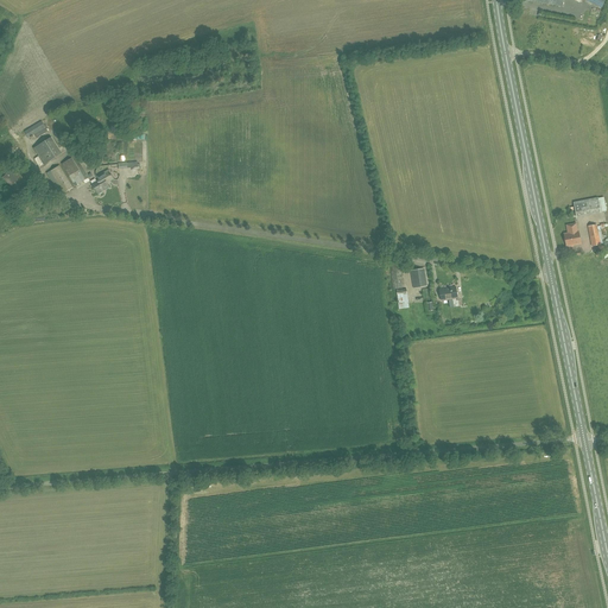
[(43,121),(30,128),(25,132),(29,138),(33,134),(36,139),(49,131),(46,126),(45,127),(43,121)]
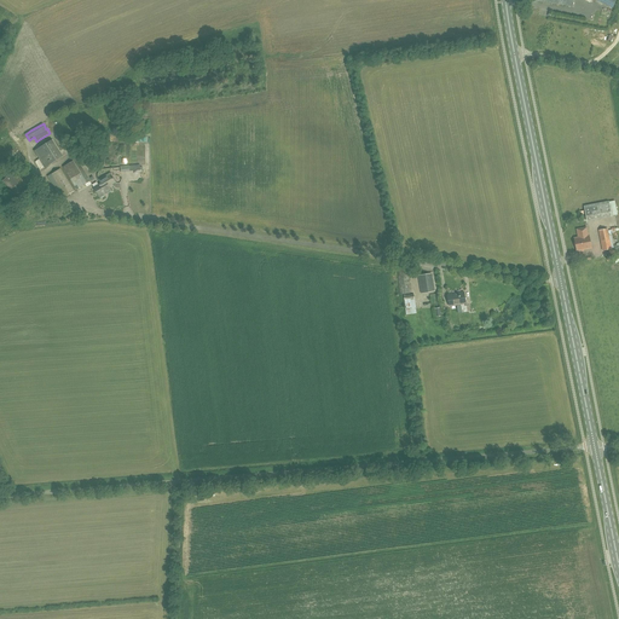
[(105,166),(102,143),(106,143),(105,136),(100,136),(100,140),(96,142),(97,150),(96,150),(98,167),(105,166)]
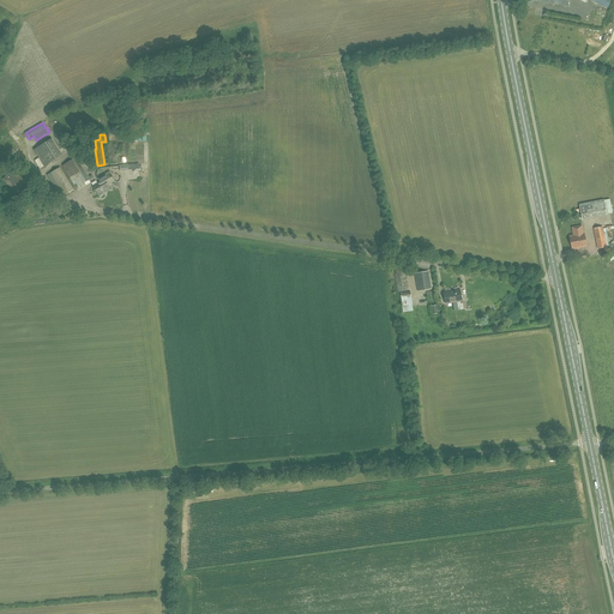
[(48,142),(40,146),(35,149),(46,166),(50,163),(58,158),(48,142)]
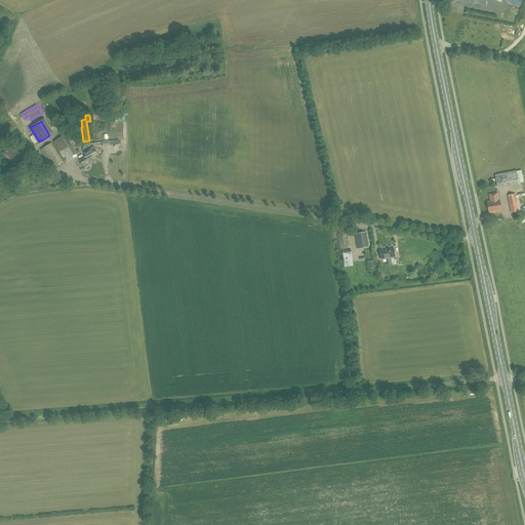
[(66,161),(77,154),(66,134),(53,142),(66,161)]
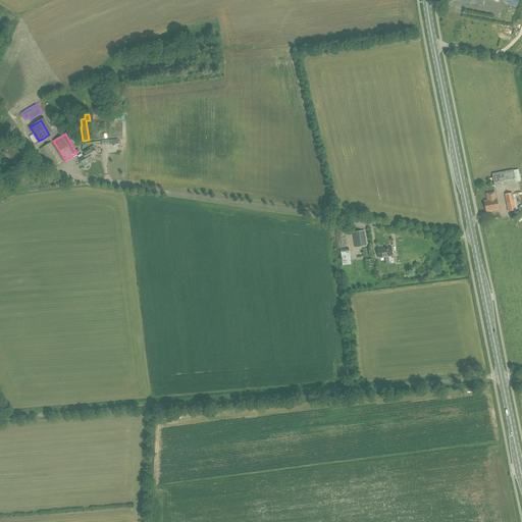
[(55,166),(63,161),(52,142),(44,147),(55,166)]
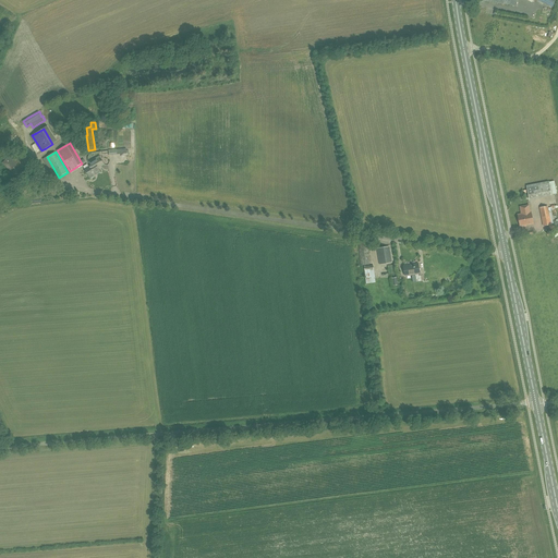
[(19,180),(28,171),(12,154),(2,162),(19,180)]
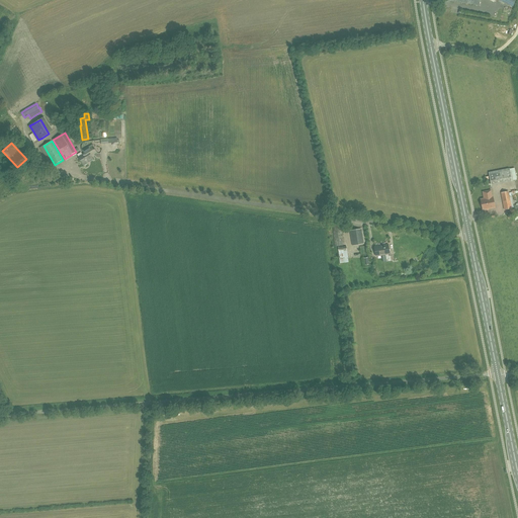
[(83,151),(85,154),(79,157),(84,166),(88,163),(87,162),(89,161),(89,162),(93,159),(91,156),(96,152),(92,145),(83,151)]
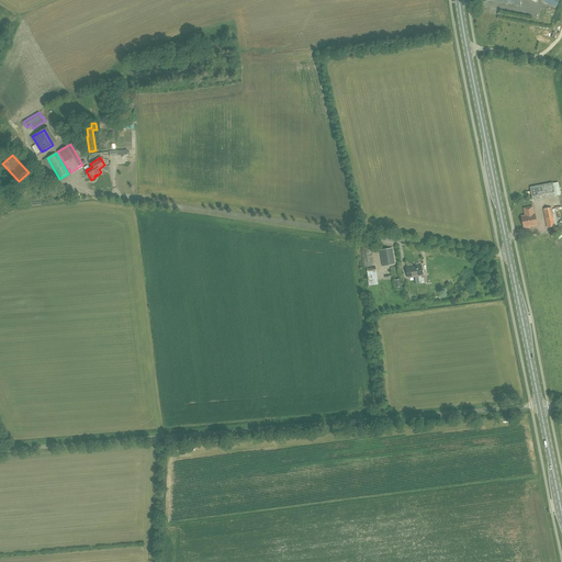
[(555,197),(552,183),(530,188),(534,201),(555,197)]
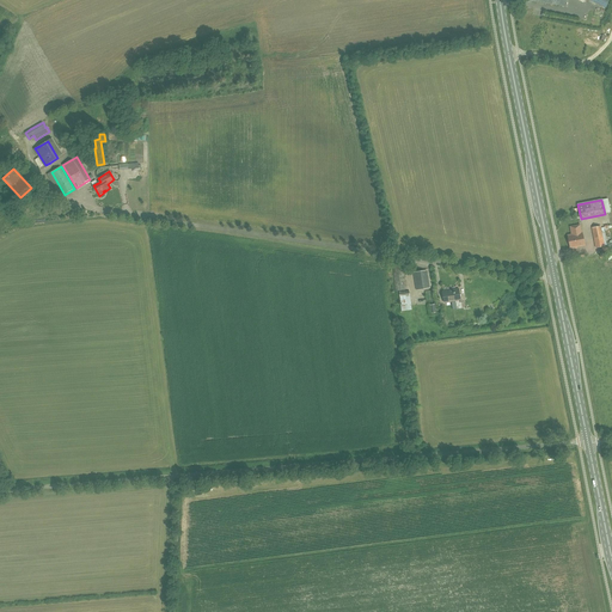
[(569,239),(583,237),(582,232),(581,233),(580,225),(570,227),(573,234),(568,236),(569,239)]
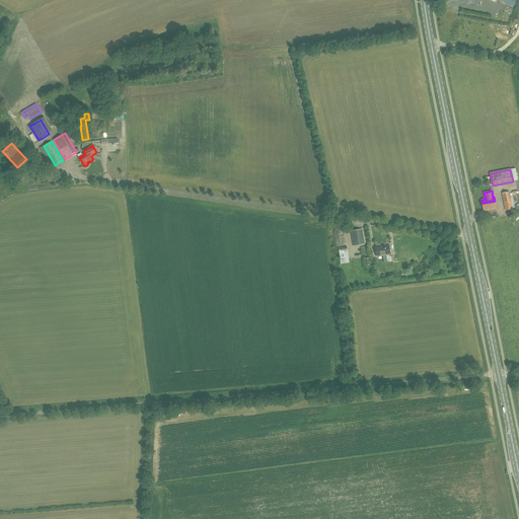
[(512,193),(510,193),(509,192),(502,193),(504,204),(509,203),(509,207),(514,206),(512,197),(513,197),(513,195),(516,194),(516,191),(512,192),(512,193)]
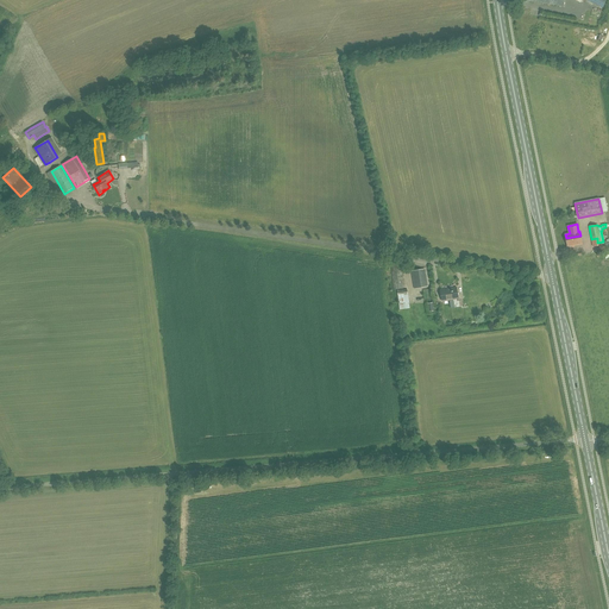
[(582,244),(581,236),(566,238),(567,248),(582,244)]
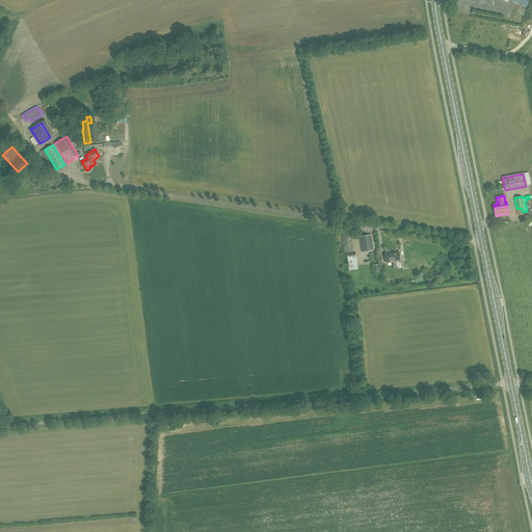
[(342,231),(343,254),(353,251),(350,230),(342,231)]
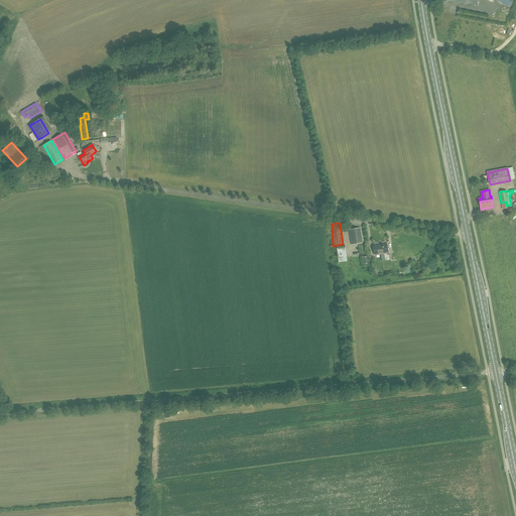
[(363,243),(360,228),(349,230),(352,244),(363,243)]
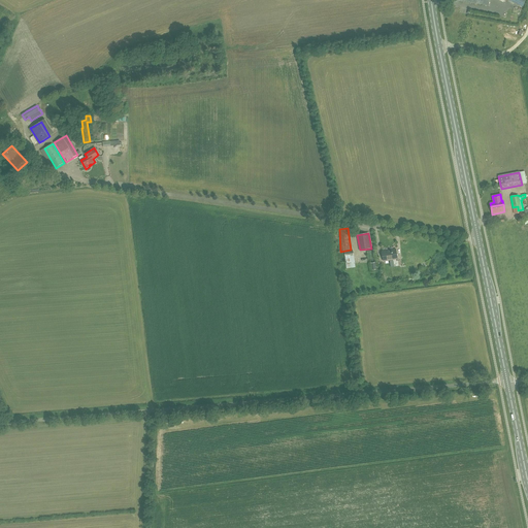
[(396,250),(386,251),(382,252),(384,261),(388,260),(397,259),(396,250)]
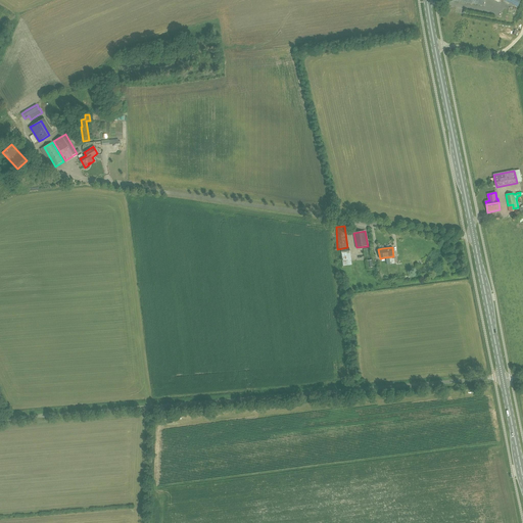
[(352,265),(350,253),(350,248),(341,249),(337,249),(338,255),(342,254),(343,266),(352,265)]
